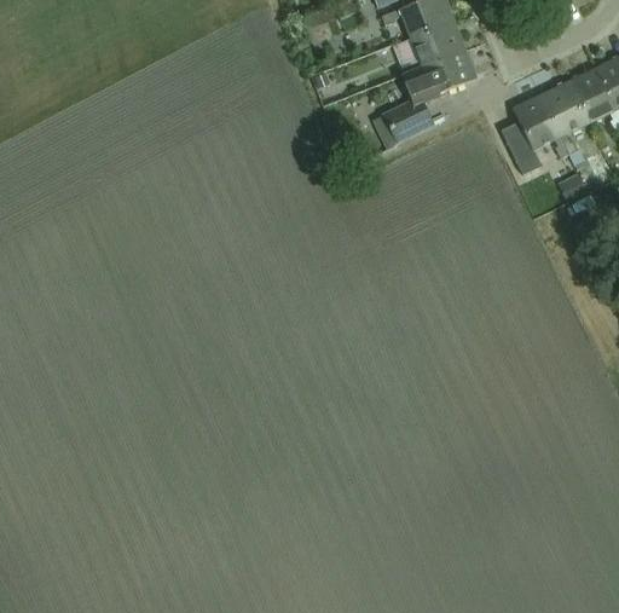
[(410,38),(453,19),(445,0),(417,0),(381,15),(385,24),(403,17),(410,38)]
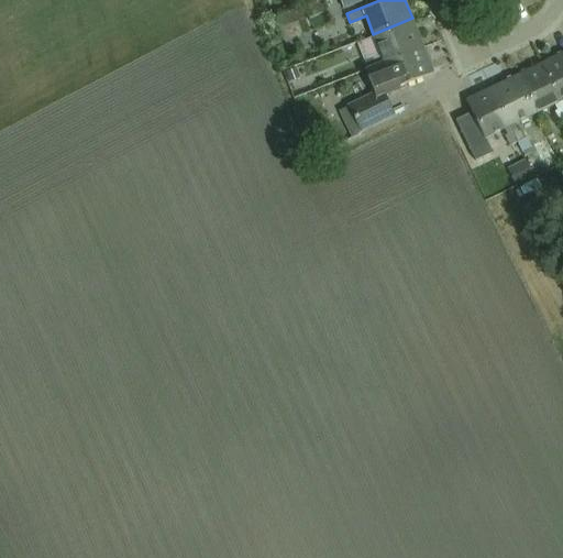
[(366,66),(422,44),(412,18),(373,34),(379,52),(364,58),(366,66)]
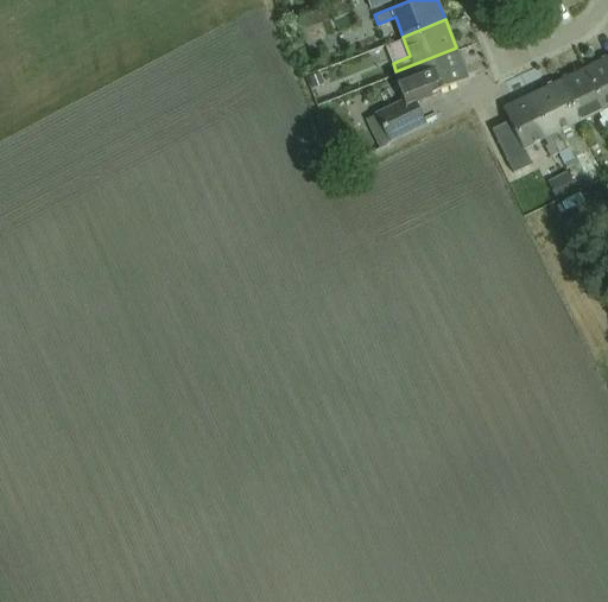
[(397,71),(399,80),(397,81),(403,96),(403,97),(405,103),(406,105),(409,105),(416,101),(415,99),(426,95),(425,93),(467,76),(456,48),(396,71),(397,71)]
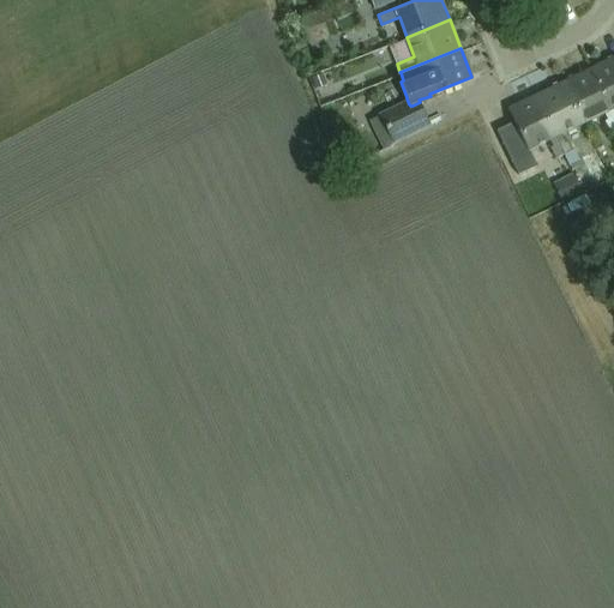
[(613,55),(590,67),(613,118),(613,55)]
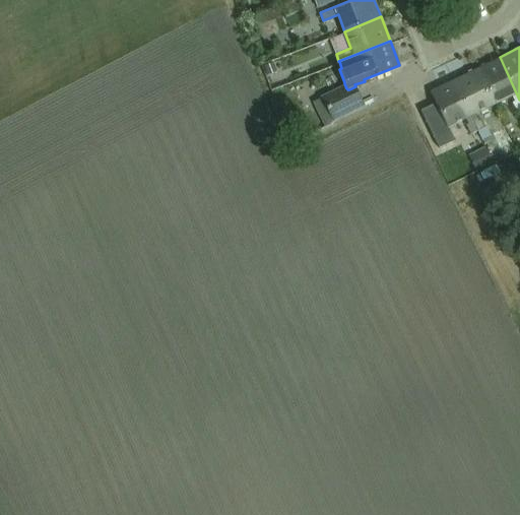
[(516,110),(519,108),(519,100),(500,57),(476,68),(494,103),(511,94),(514,100),(512,101),(516,110)]
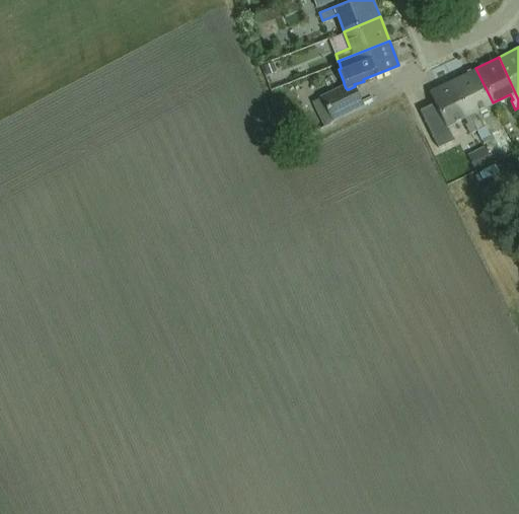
[(474,112),(493,102),(475,68),(452,79),(476,129),(484,125),(479,116),(477,117),(474,112)]
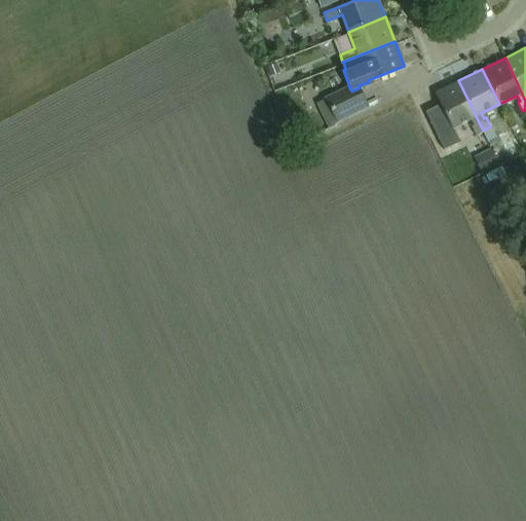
[(476,134),(483,131),(458,80),(435,91),(440,103),(425,110),(444,148),(459,141),(453,126),(471,118),(474,123),(472,124),(476,134)]
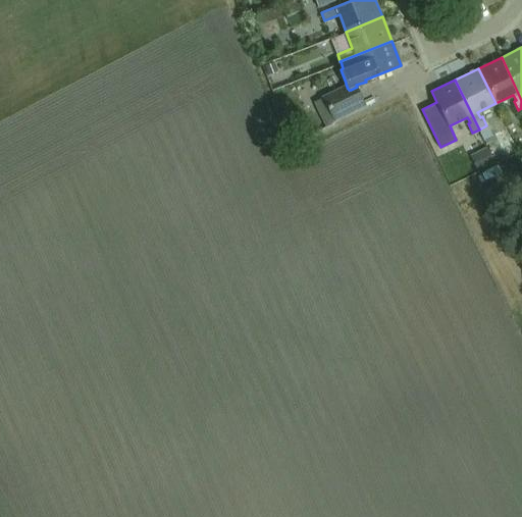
[(366,104),(357,87),(351,90),(349,90),(348,89),(346,84),(326,93),(313,99),(325,125),(331,122),(331,121),(366,104)]
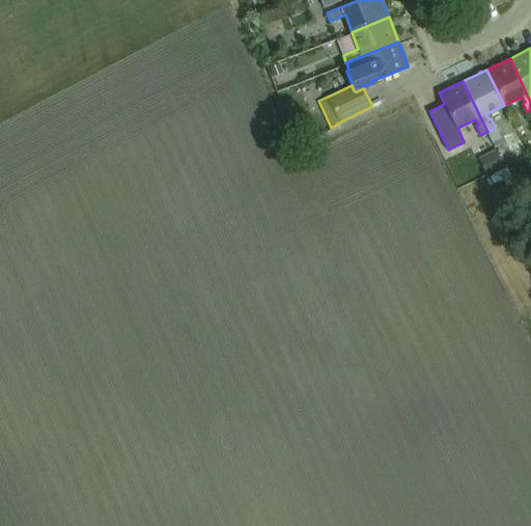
[(519,129),(495,136),(501,157),(525,149),(519,129)]
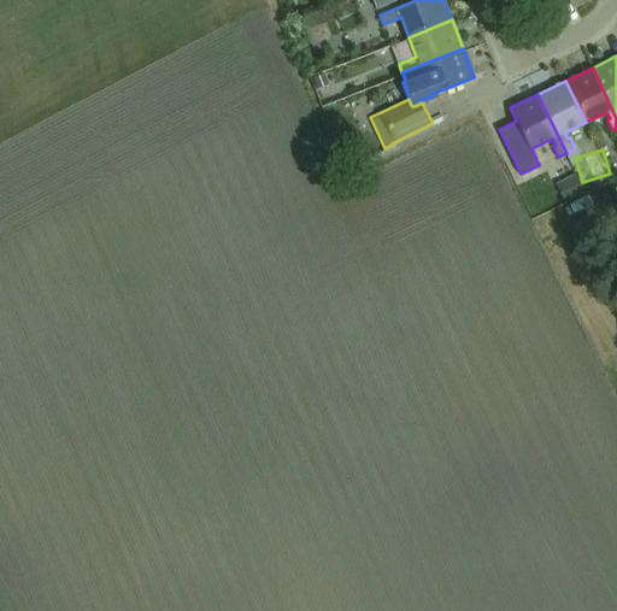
[(586,192),(582,183),(576,172),(557,181),(566,201),(586,192)]
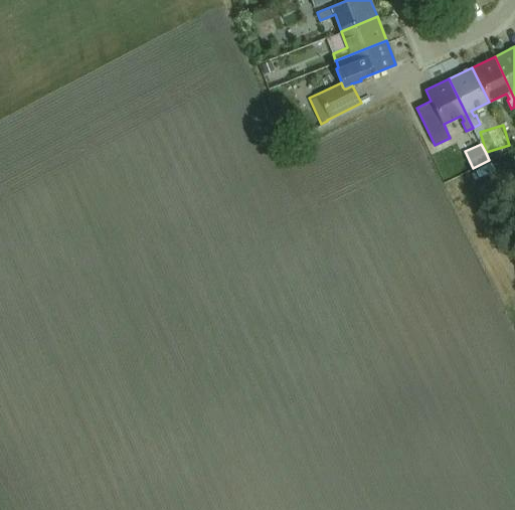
All buildings are outlined.
